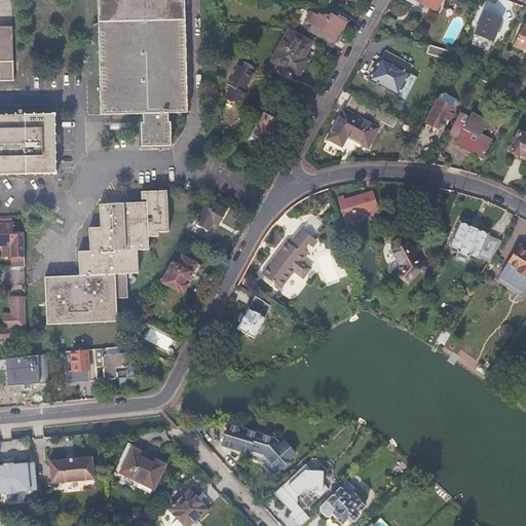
[(186,114),(184,0),(98,0),(100,55),(101,115),(143,115),(143,123),(141,123),(142,147),(171,146),(171,122),(167,123),(168,114),(186,114)]
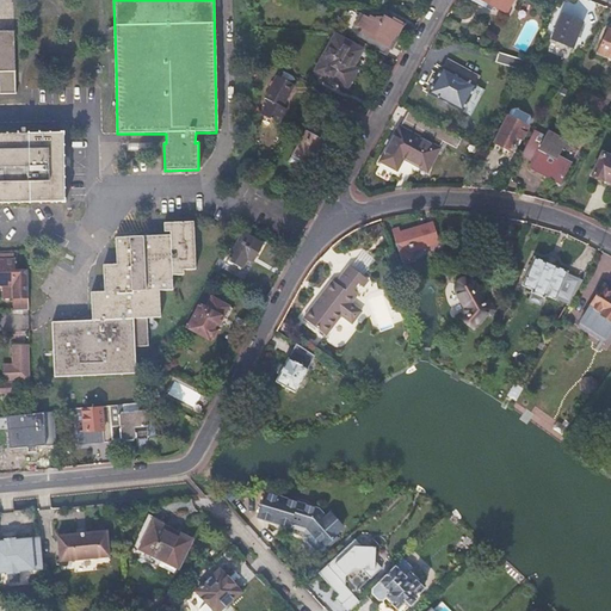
[(487,2),(507,13),(513,0),(473,0),(486,6),(487,2)]
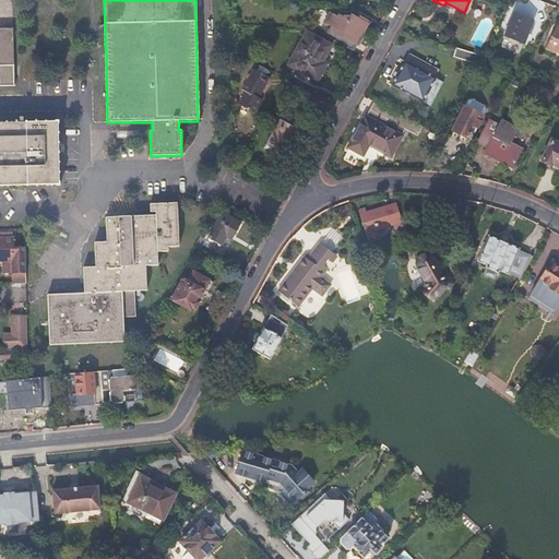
[(521,43),(533,21),(513,11),(502,33),(521,43)]
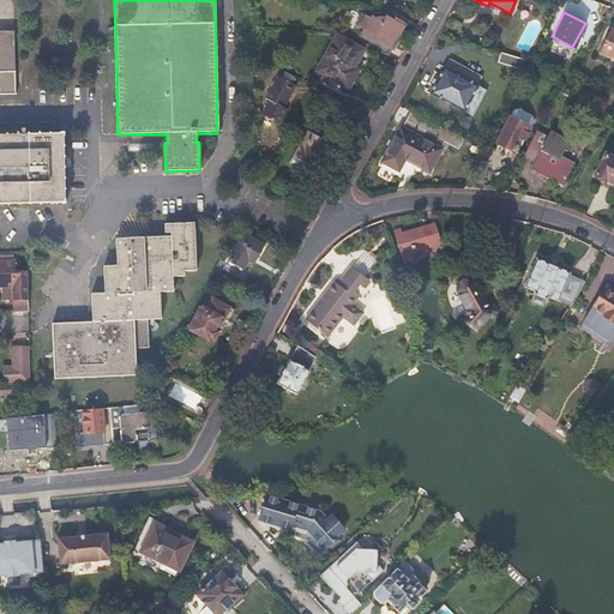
[(355,24),(360,26),(366,17),(361,13),(355,24)]
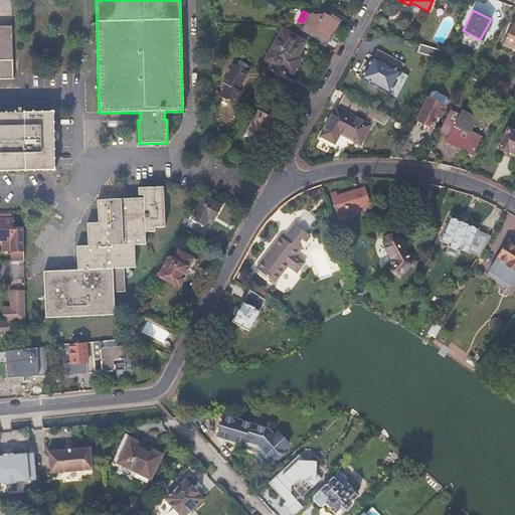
[(306,25),(301,33),(323,45),(333,29),(335,29),(340,21),(333,16),(331,18),(326,15),(325,18),(318,13),(316,16),(312,14),(311,16),(307,14),(302,22),(306,25)]
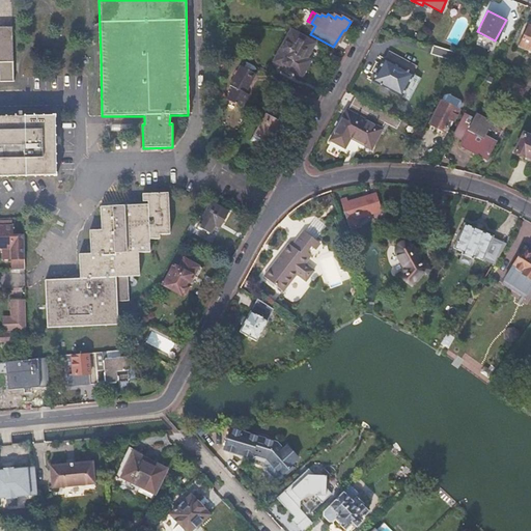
[(519,44),(530,49),(530,25),(527,24),(519,44)]
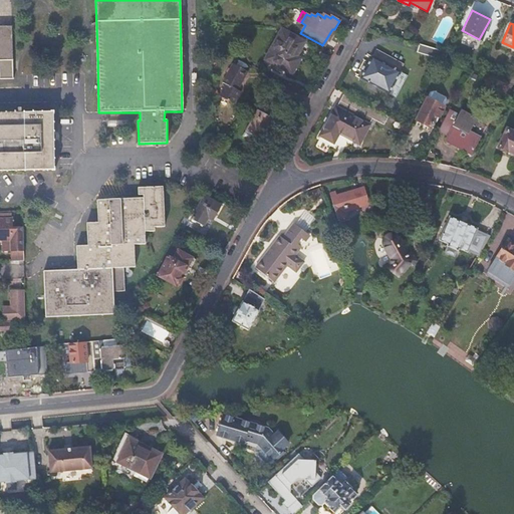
[(0,78),(13,79),(12,26),(0,26),(0,78)]
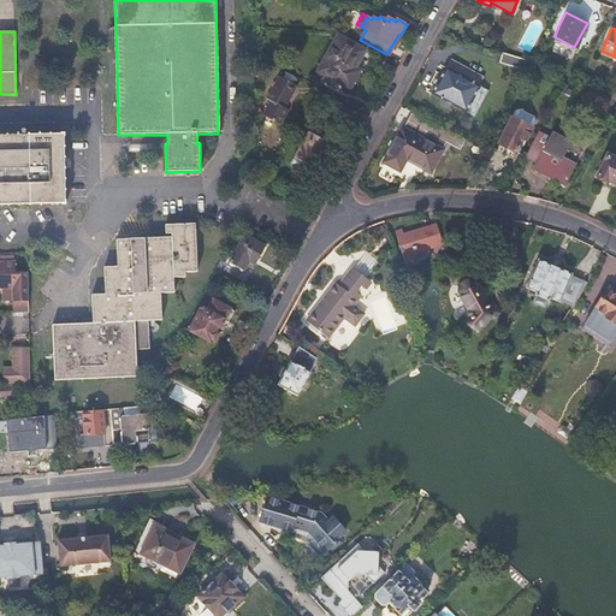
[(354,69),(363,52),(337,36),(318,71),(345,87),(355,70),(354,69)]
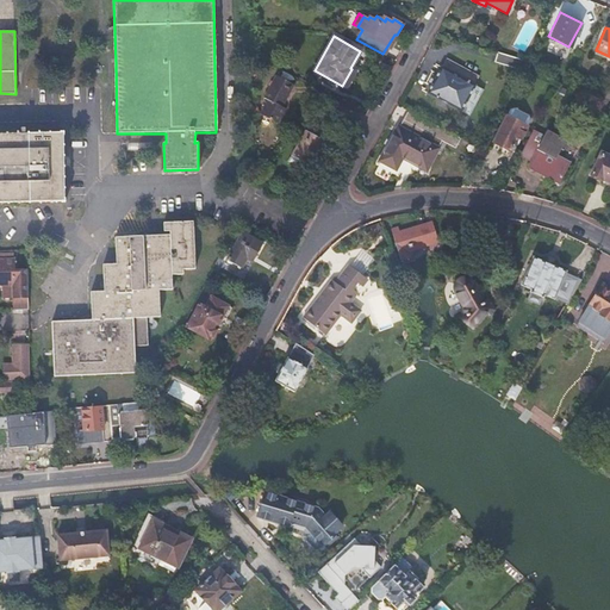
[(527,69),(531,60),(497,50),(495,61),(527,69)]
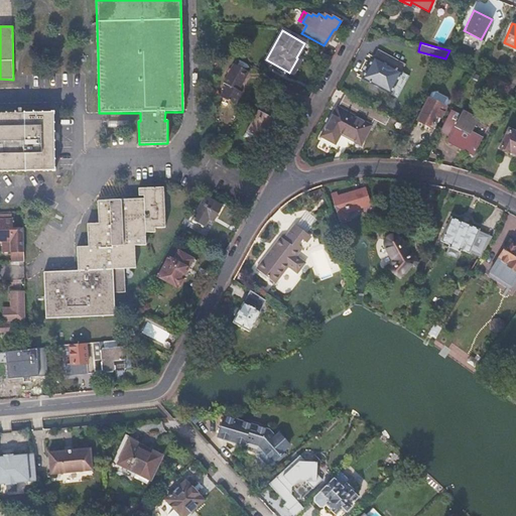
[(382,89),(397,58),(378,49),(374,56),(373,55),(361,79),(382,89)]
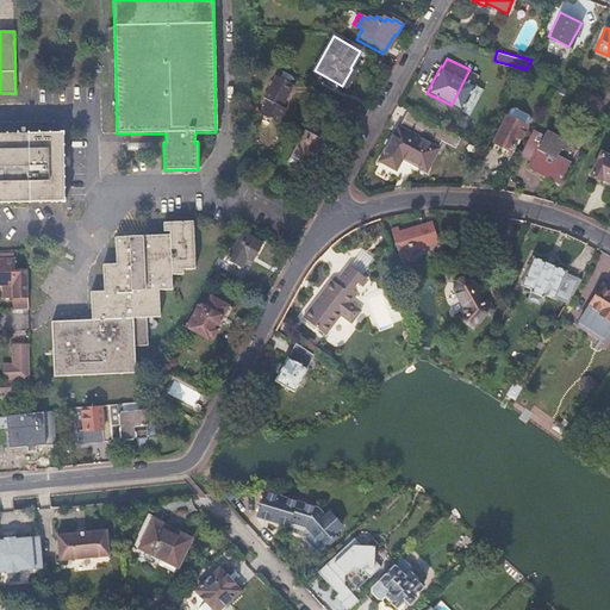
[(479,74),(470,69),(452,105),(471,114),(484,88),(475,83),(479,74)]
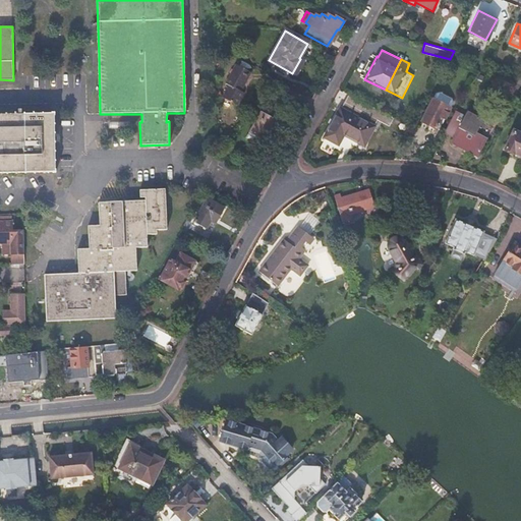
[(223,98),(238,106),(244,94),(240,91),(250,73),(236,65),(226,84),(229,87),(223,98)]
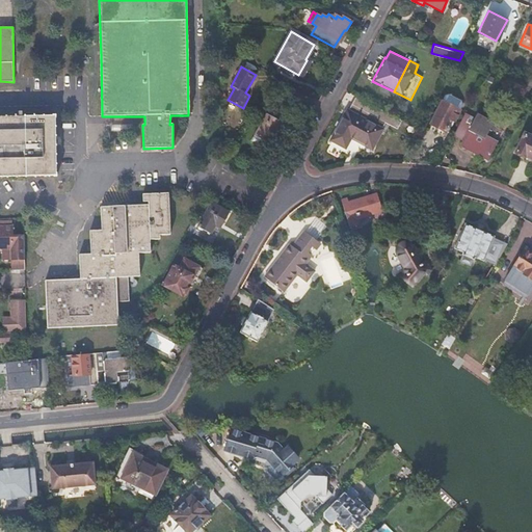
[(460,121),(453,134),(470,142),(468,147),(489,158),(498,141),(485,135),(493,121),(482,115),(494,95),(478,86),(468,107),(476,112),(470,125),(460,121)]
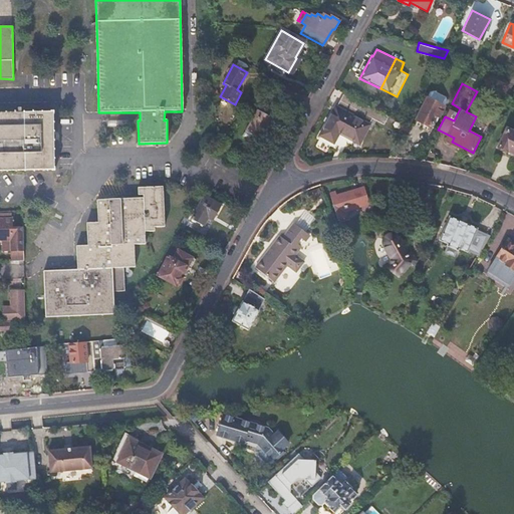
[(340,133),(354,140),(371,106),(345,93),(336,108),(335,107),(321,136),(334,143),(340,133)]
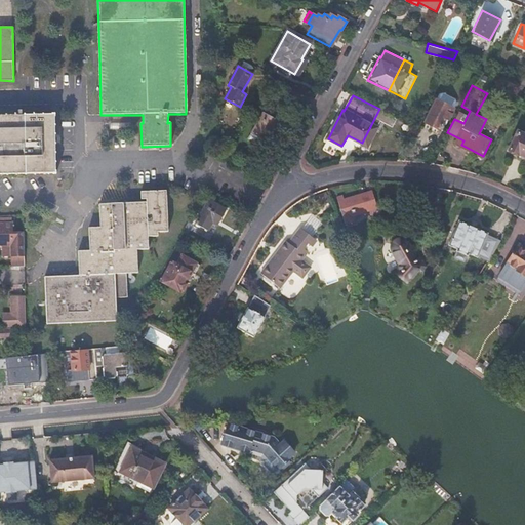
[(447,119),(452,108),(438,101),(426,122),(438,129),(444,117),(447,119)]
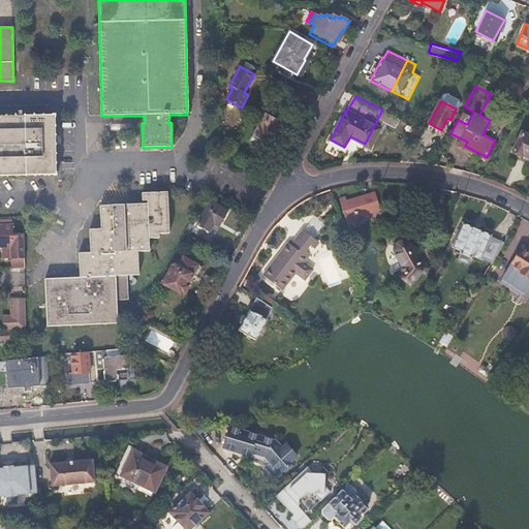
[(254,133),(274,144),(285,124),(288,125),(291,119),(270,106),(254,133)]
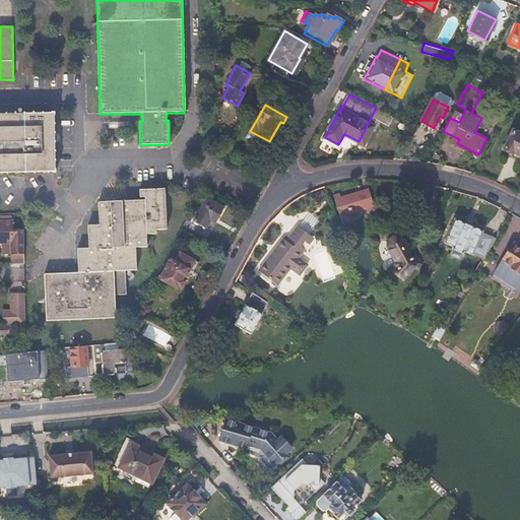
[(391,126),(395,117),(376,108),(359,141),(364,144),(378,119),(391,126)]
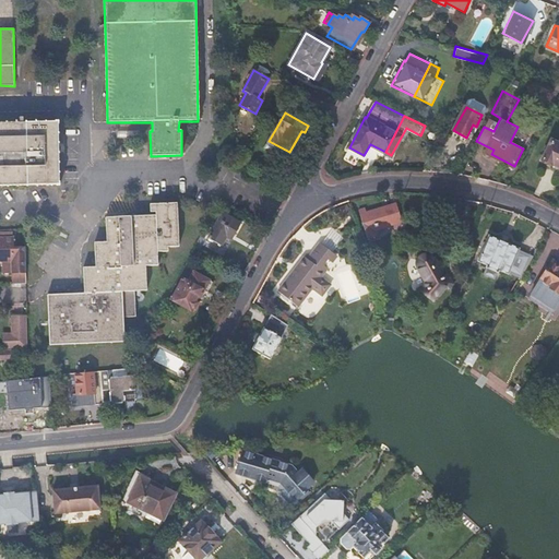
[(0,123),(0,187),(62,186),(62,183),(60,127),(60,122),(0,123)]
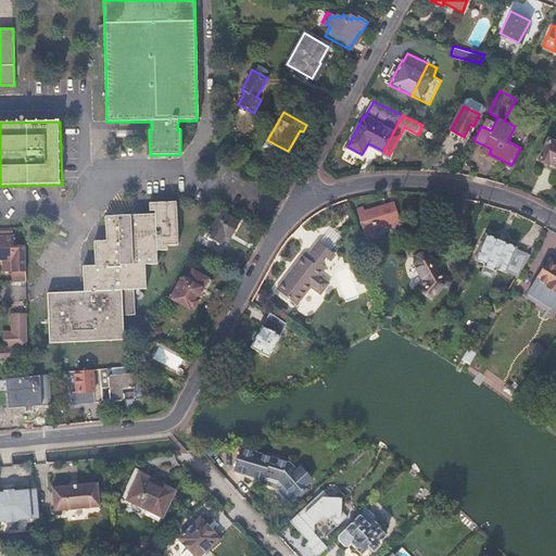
[(550,162),(555,165),(555,142),(548,138),(539,159),(550,164),(550,162)]
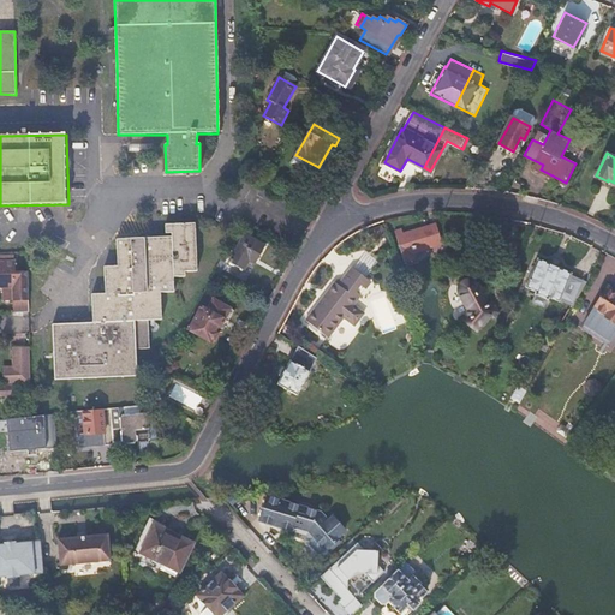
[(419,258),(418,252),(439,248),(433,224),(395,233),(404,262),(419,258)]
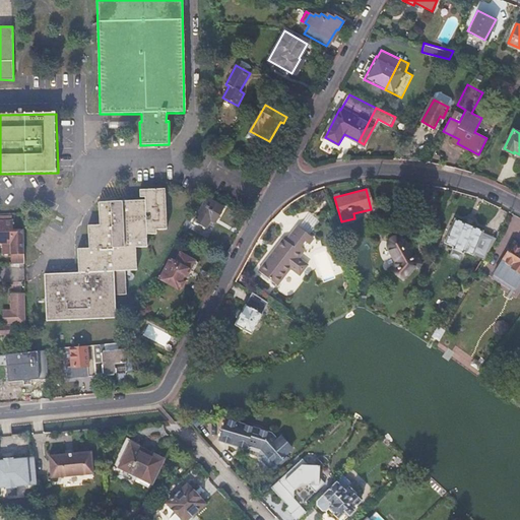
[(77,249),(78,272),(45,274),(47,321),(116,319),(115,297),(126,296),(125,271),(136,271),(135,248),(147,248),(146,235),(153,235),(153,231),(164,231),(163,190),(138,190),(138,197),(144,197),(144,201),(98,202),(99,225),(87,225),(88,248),(77,249)]
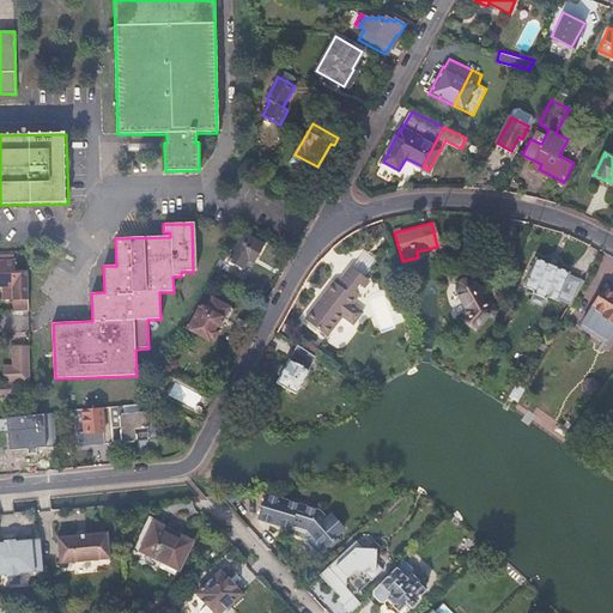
[(266,247),(244,236),(230,263),(252,274),(266,247)]
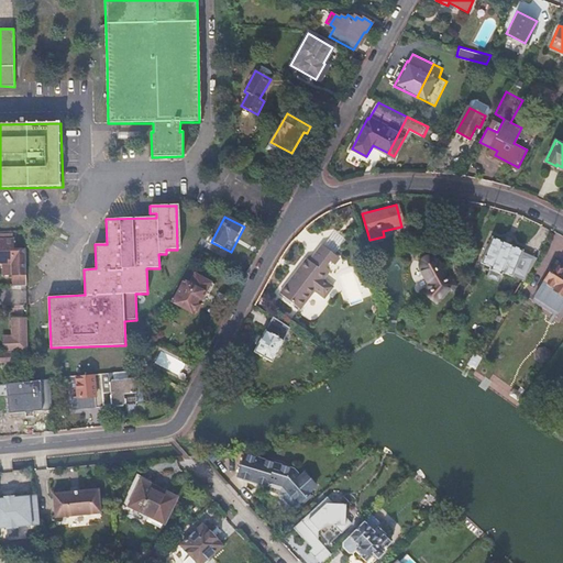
[(12,275),(26,275),(26,250),(13,250),(13,241),(0,241),(0,264),(12,264),(12,275)]
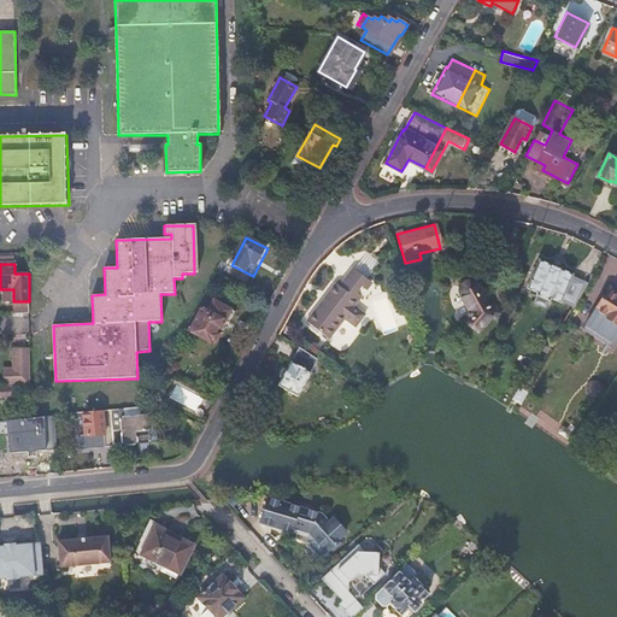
[(536,300),(548,303),(550,304),(551,300),(562,304),(562,301),(571,304),(579,277),(569,276),(569,274),(534,264),(526,294),(536,297),(535,300),(536,300)]
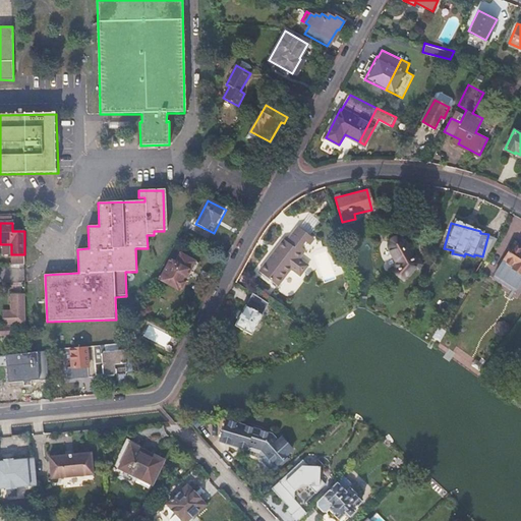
[(296,281),(305,271),(296,263),(312,244),(297,230),(285,244),(282,242),(255,274),(275,289),(288,274),(296,281)]
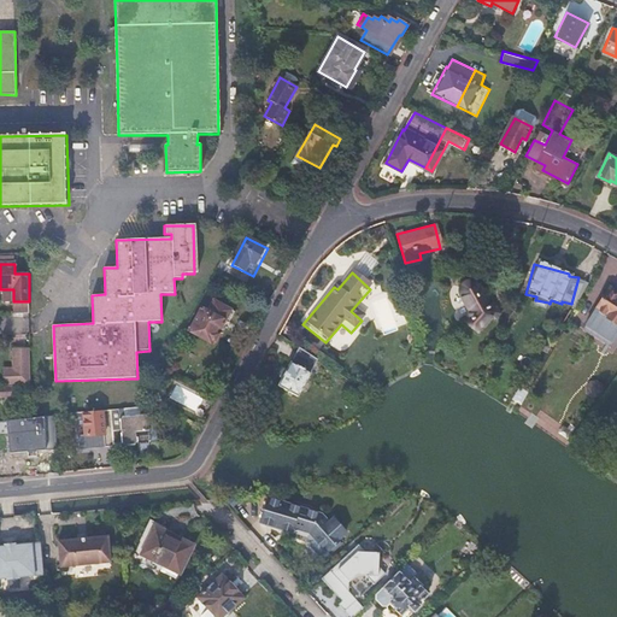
[(465,322),(477,331),(497,310),(487,289),(482,292),(481,287),(477,283),(470,282),(464,285),(462,289),(462,294),(469,310),(469,318),(465,322)]
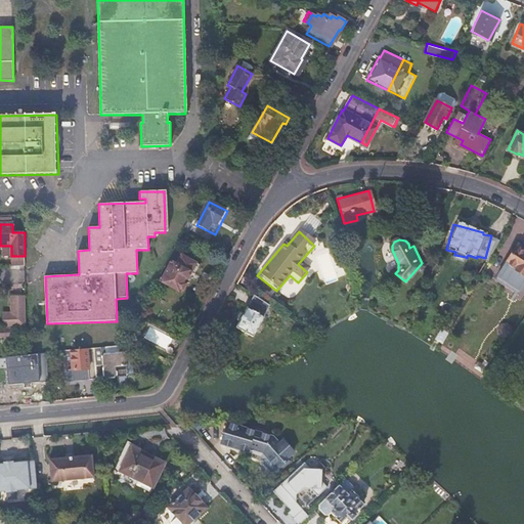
[(523,248),(518,245),(495,280),(523,297),(523,295),(523,248)]
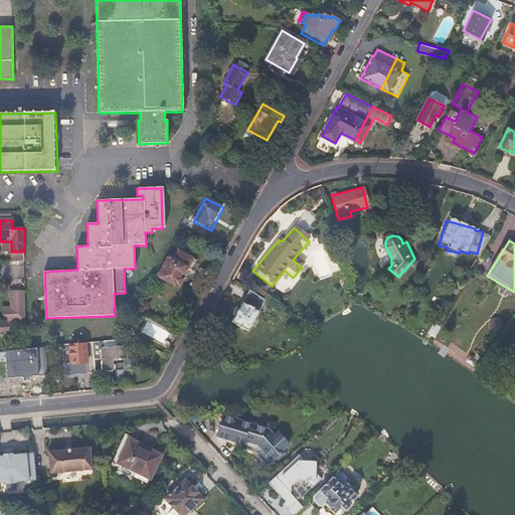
[(11,263),(24,262),(24,251),(11,251),(11,263)]
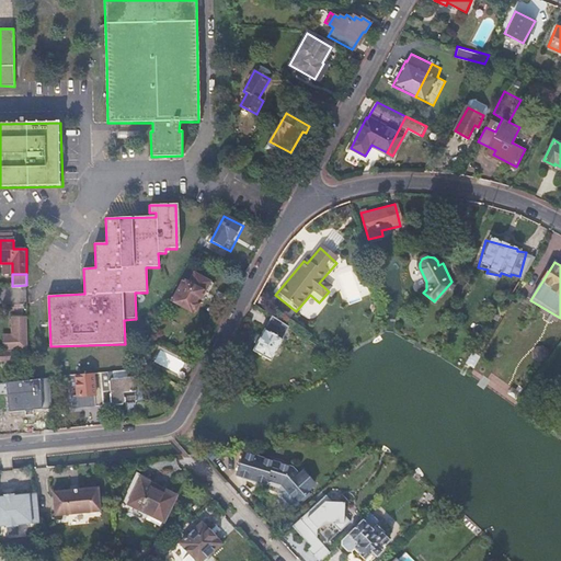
[(172,301),(193,312),(205,293),(208,295),(214,284),(195,274),(190,284),(183,281),(172,301)]
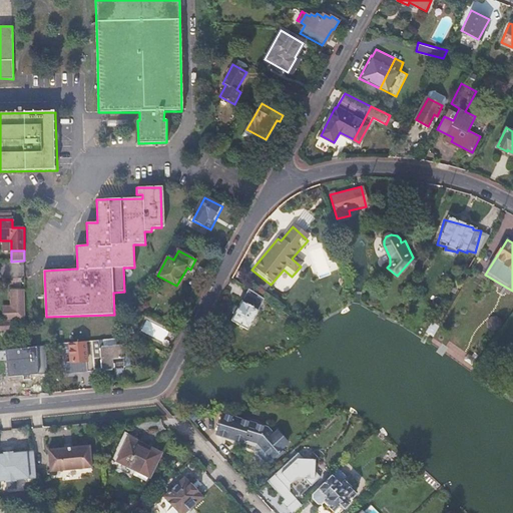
[(248,330),(265,299),(248,290),(231,321),(248,330)]
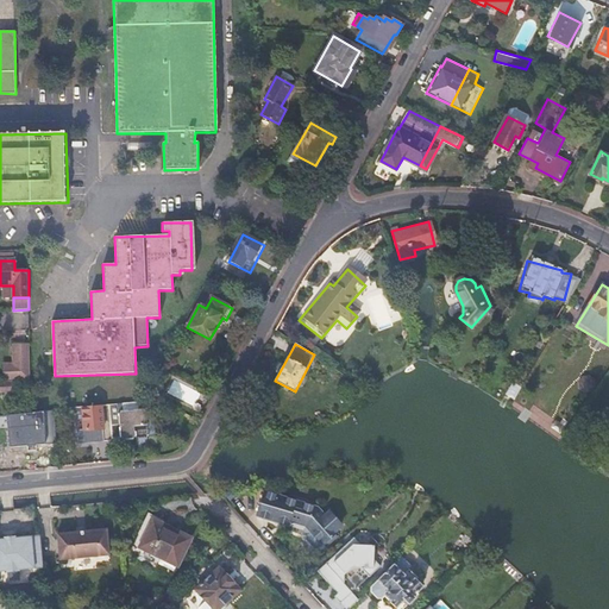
[(30,381),(30,345),(13,346),(13,364),(4,365),(4,382),(14,382),(30,381)]
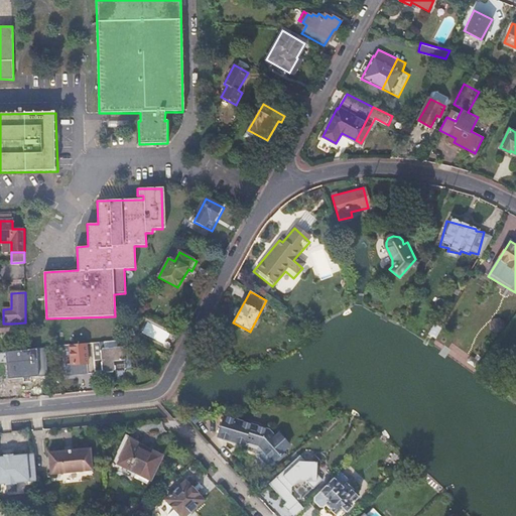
[(163,345),(170,333),(148,320),(141,333),(163,345)]
